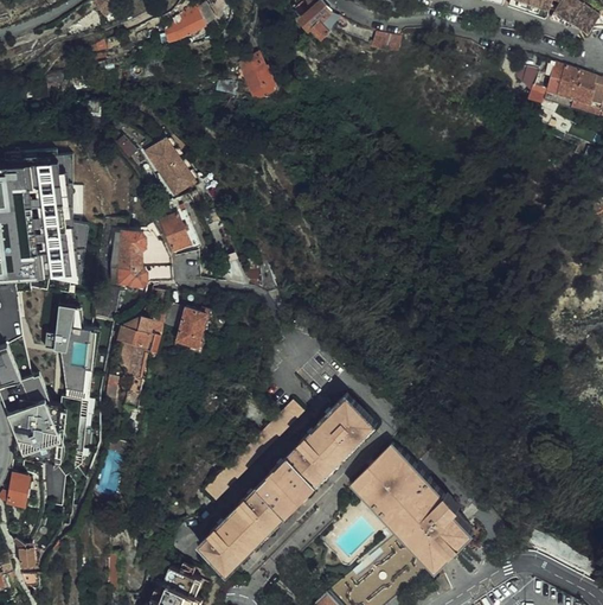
[(313,26),(318,23),(331,10),(327,7),(321,1),(322,0),(321,0),(302,0),(293,7),(302,18),(305,17),(313,26)]
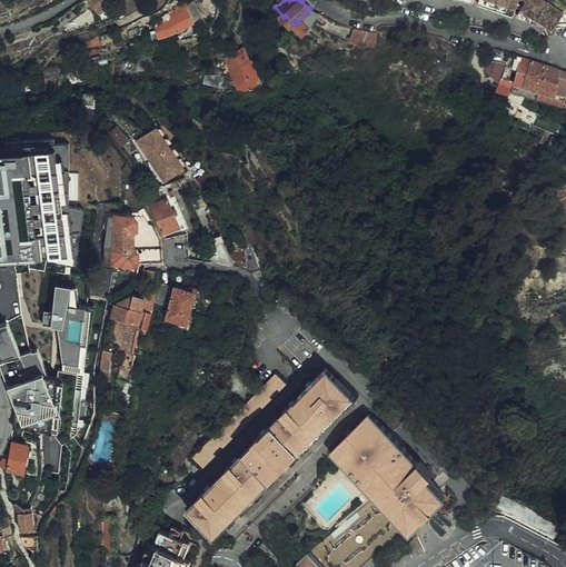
[(507,0),(470,0),(504,11),(507,2),(507,0)]
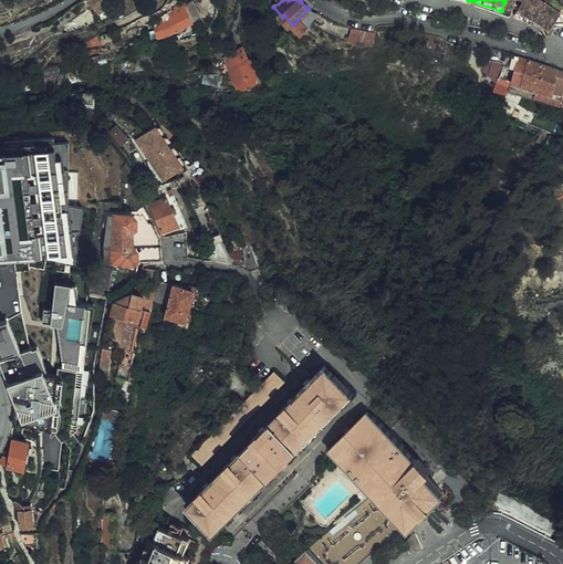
[(539,0),(511,0),(509,6),(507,9),(508,12),(527,19),(541,24),(551,7),(539,0)]
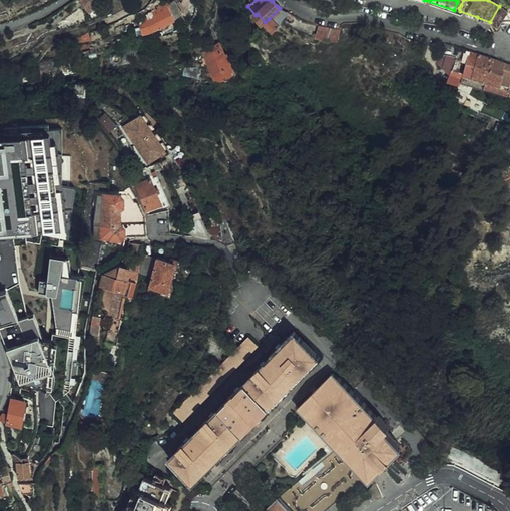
[(142,14),(139,15),(138,14),(131,17),(127,18),(130,24),(132,23),(132,24),(138,22),(142,21),(143,25),(152,22),(160,18),(167,15),(167,14),(174,9),(166,1),(160,5),(152,9),(142,14)]
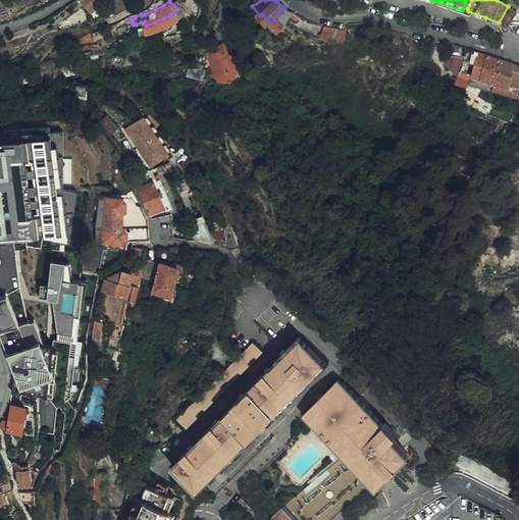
[(335,33),(338,22),(319,18),(318,22),(317,29),(318,29),(332,32),(335,33)]
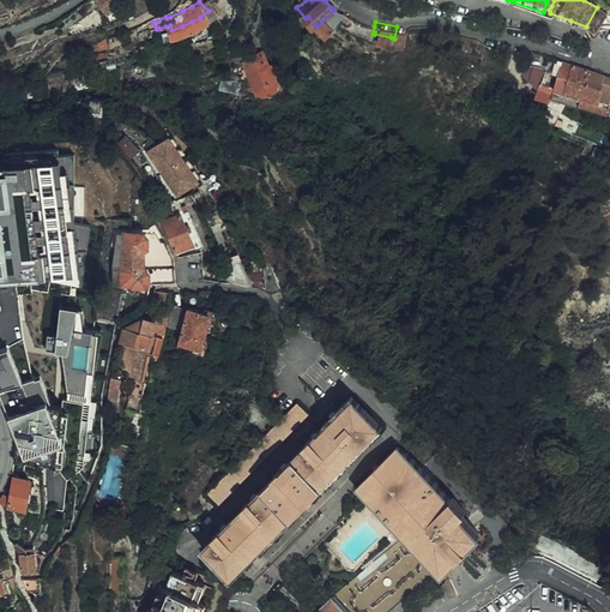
[(533,75),(537,61),(518,55),(515,64),(521,73),(523,71),(533,75)]
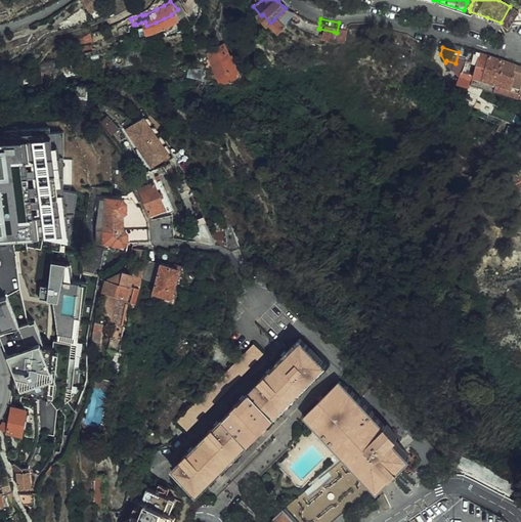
[(495,54),(474,47),(471,56),(467,69),(466,71),(483,76),(481,80),(488,82),(488,79),(495,54)]
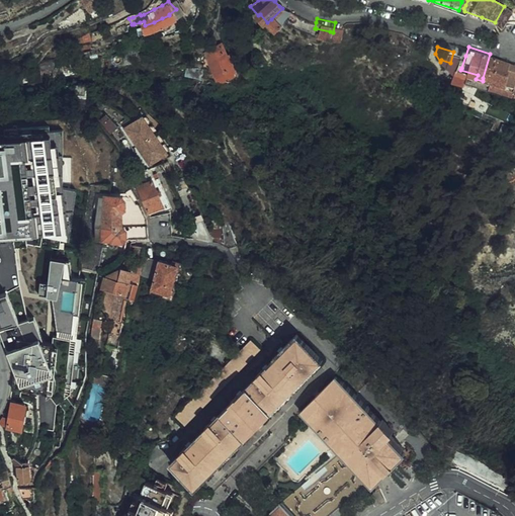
[(462,56),(463,54),(453,51),(453,52),(450,63),(449,64),(458,67),(462,56)]
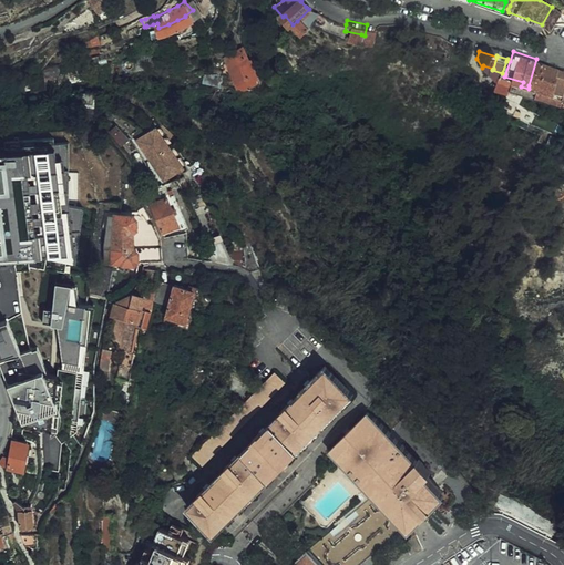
[(529,85),(555,93),(563,67),(561,67),(536,59),(529,85)]
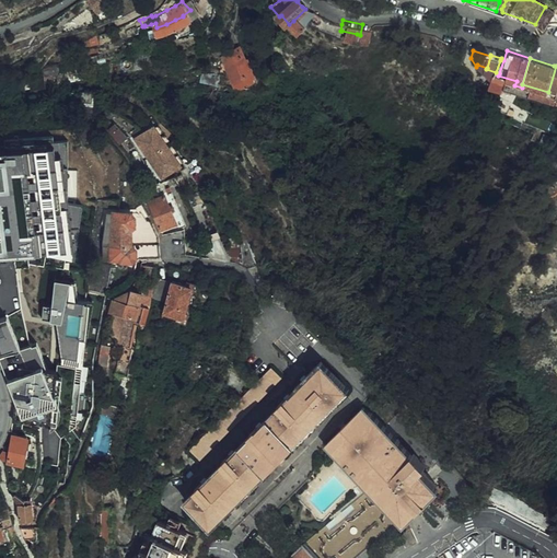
[(227,69),(215,71),(216,81),(223,85),(236,83),(233,62),(225,64),(227,69)]
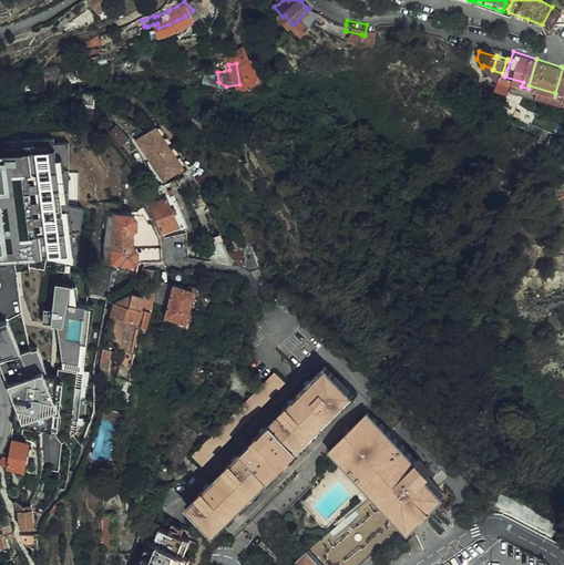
[(526,93),(527,91),(529,89),(521,86),(523,82),(504,76),(505,74),(502,73),(492,70),(493,69),(483,65),(482,68),(490,80),(493,81),(526,93)]
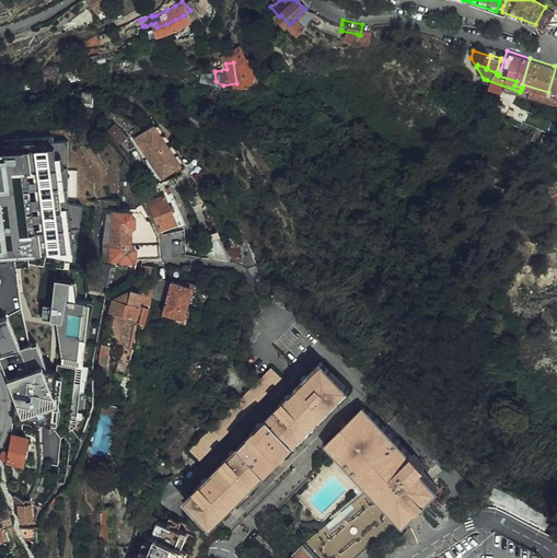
[(4,79),(7,88),(21,83),(22,83),(27,81),(28,81),(27,76),(20,78),(19,74),(4,79)]
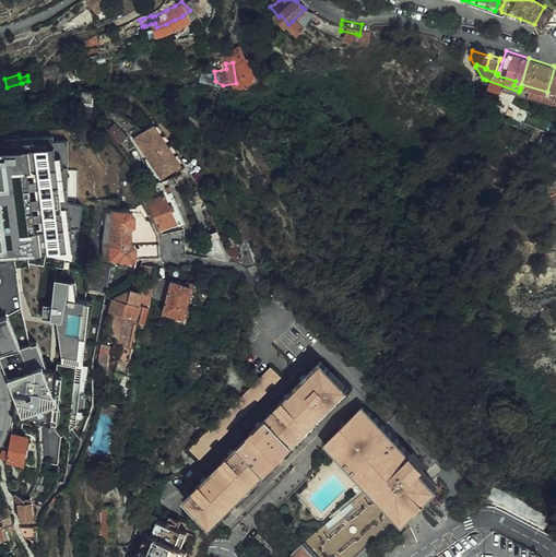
[(520,90),(545,98),(547,92),(521,84),(521,87),(520,90)]
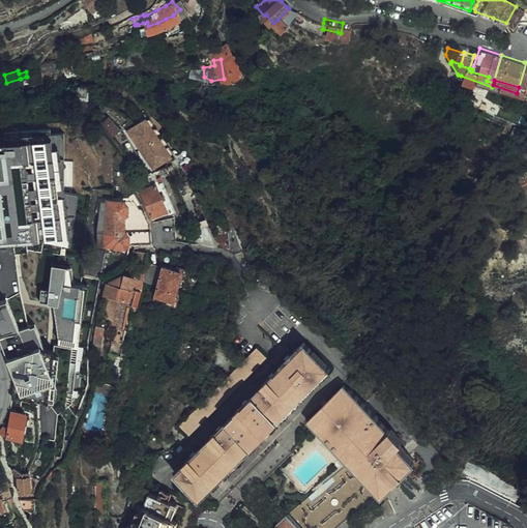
[(516,96),(526,99),(526,90),(519,87),(517,93),(516,96)]
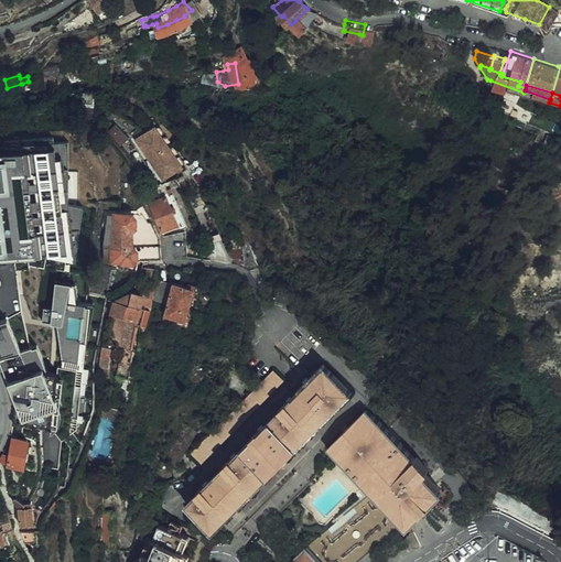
[(114,127),(106,134),(118,149),(127,141),(114,127)]
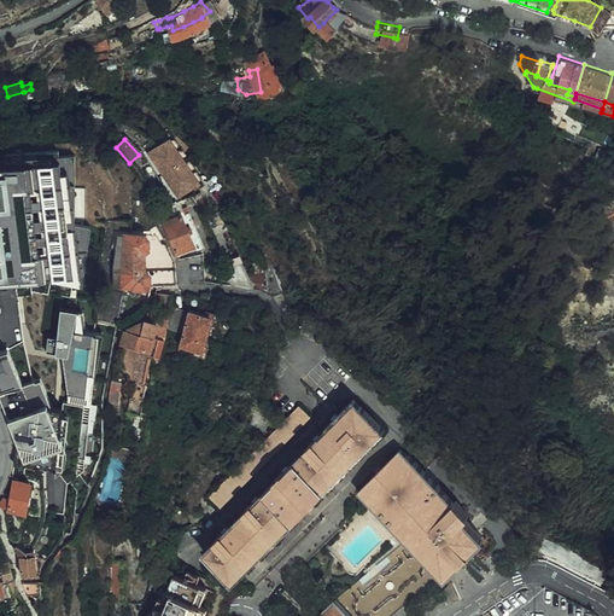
[(147,156),(163,178),(185,163),(169,140),(147,156)]
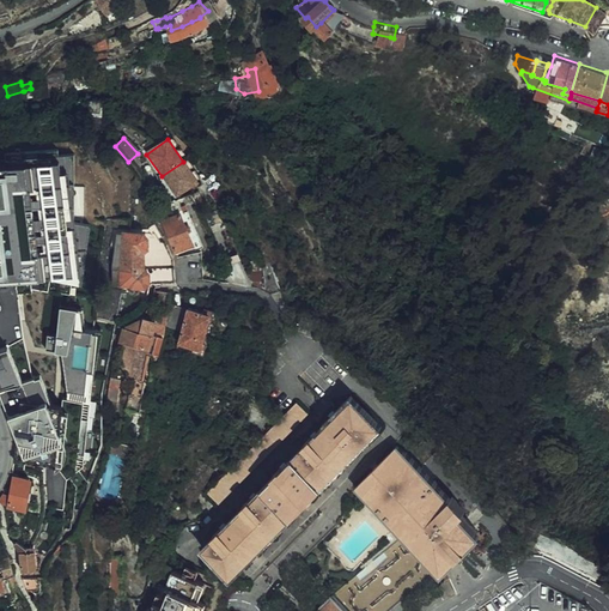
[(0,285),(53,277),(80,283),(89,224),(72,221),(69,153),(56,151),(0,158),(0,285)]
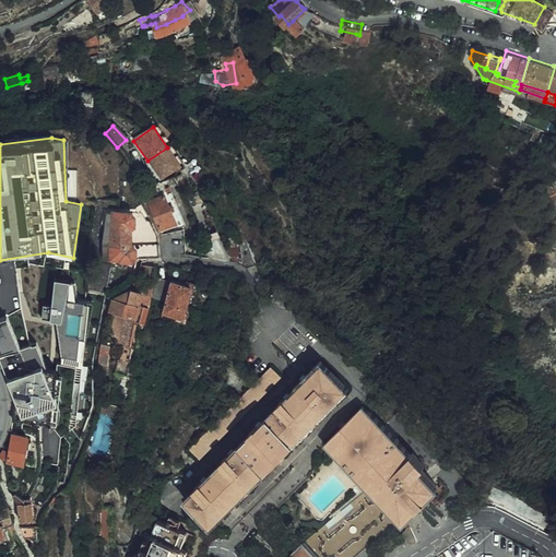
[(181,166),(167,147),(148,161),(162,180),(181,166)]
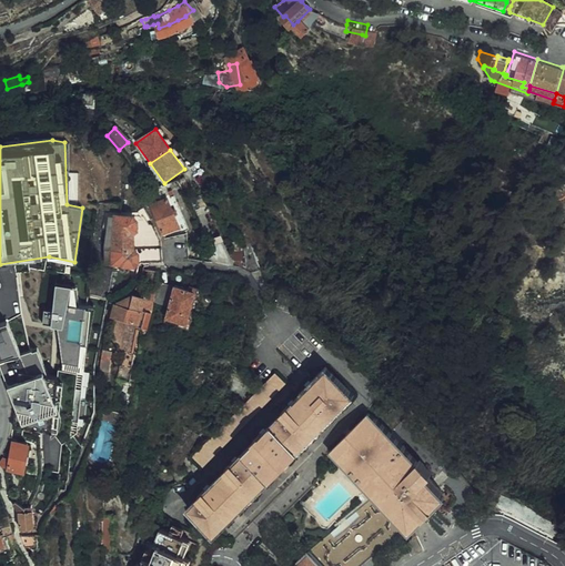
[(177,229),(180,235),(187,231),(180,215),(182,213),(180,208),(177,209),(172,198),(149,208),(161,236),(177,229)]
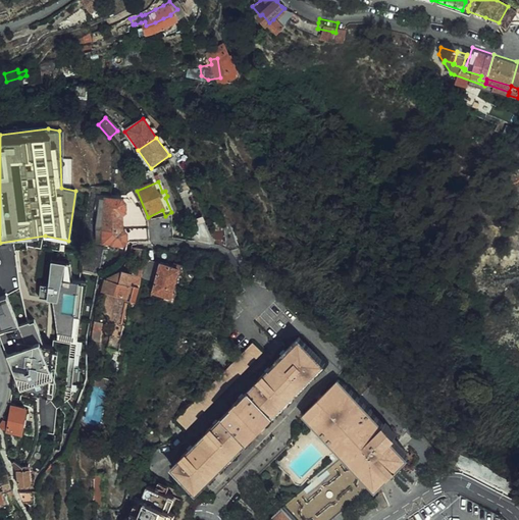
[(110,243),(113,245),(120,245),(121,241),(122,234),(119,230),(120,215),(122,211),(123,205),(120,201),(99,200),(93,227),(93,245),(99,245),(103,243),(110,243)]
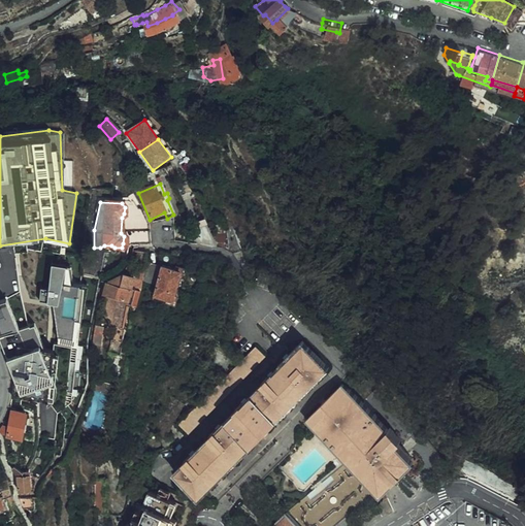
[(131,247),(149,245),(146,224),(140,209),(128,215),(131,247)]
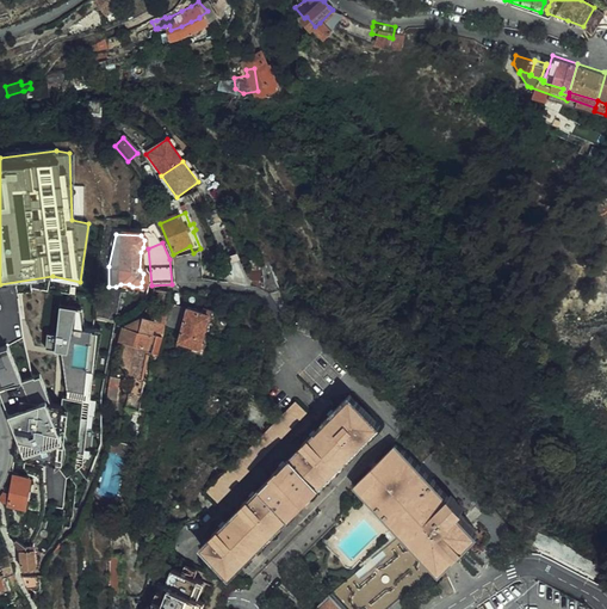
[(167,295),(150,295),(149,300),(148,307),(163,309),(165,305),(167,295)]
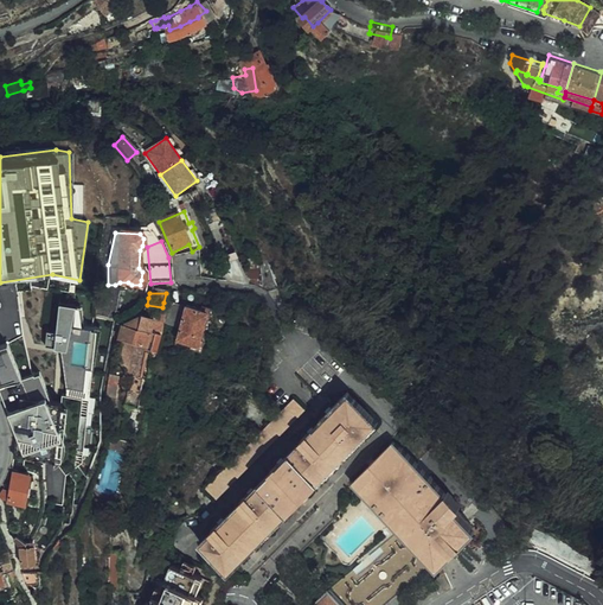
[(162,307),(160,316),(159,325),(177,330),(178,325),(183,307),(164,303),(162,307)]
